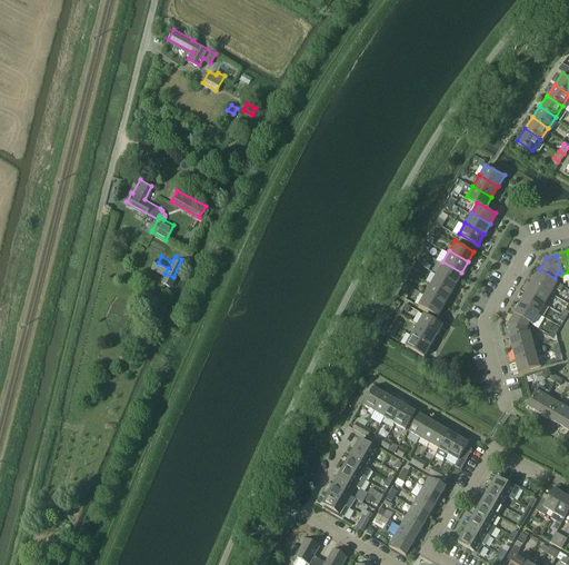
[(437,271),(456,283),(461,273),(442,261),(437,271)]
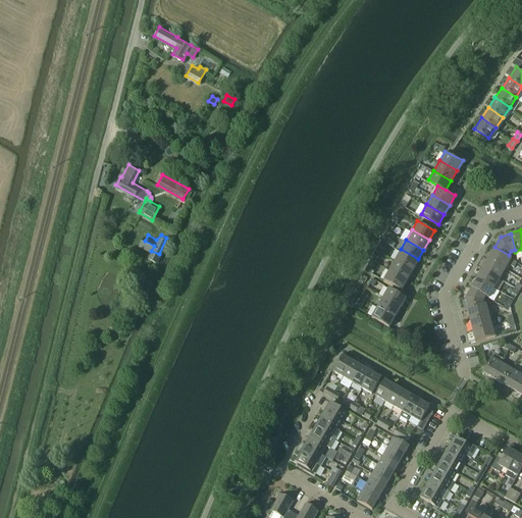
[(517,260),(511,256),(509,255),(494,247),(493,246),(488,256),(506,266),(508,261),(514,265),(517,260)]
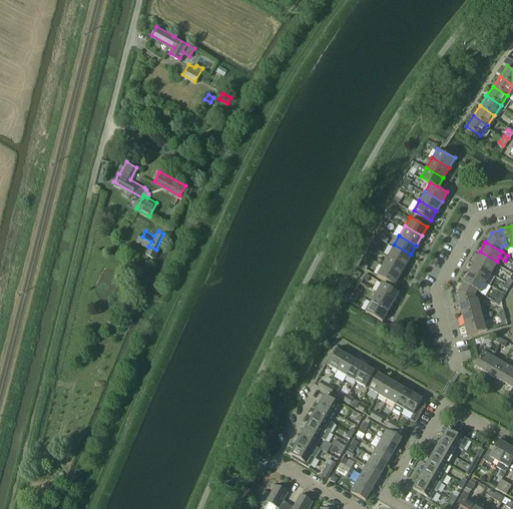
[(405,265),(411,255),(394,244),(388,255),(405,265)]
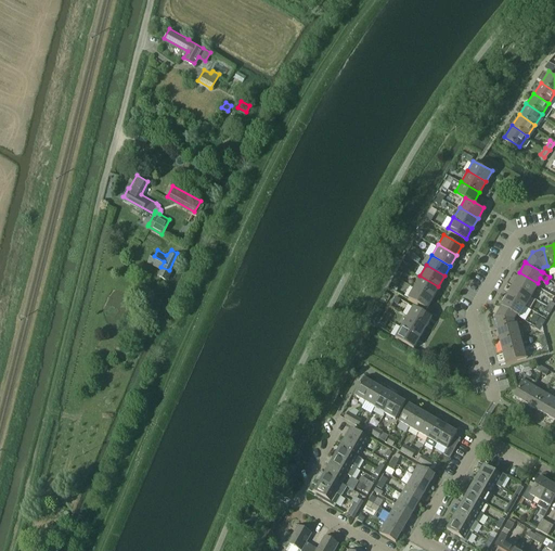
[(519,272),(513,283),(531,294),(538,283),(519,272)]
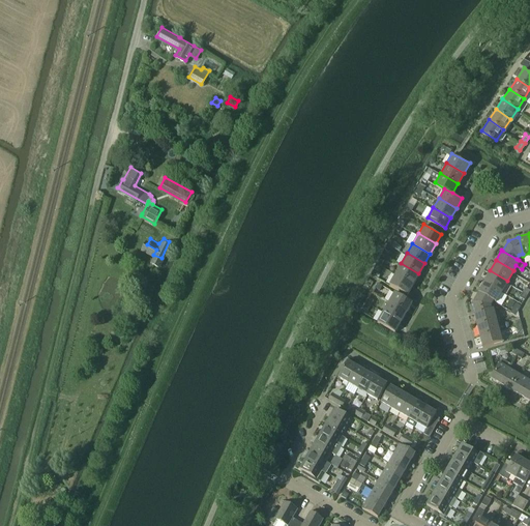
[(413,283),(418,273),(401,263),(395,272),(413,283)]
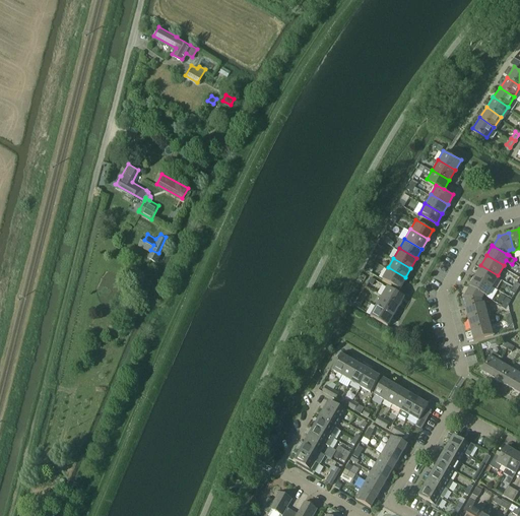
[(480,265),(475,274),(493,284),(498,275),(480,265)]
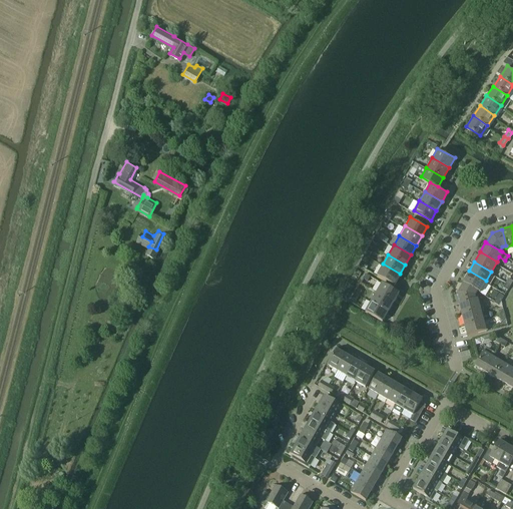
[(394,283),(400,274),(383,264),(377,274),(394,283)]
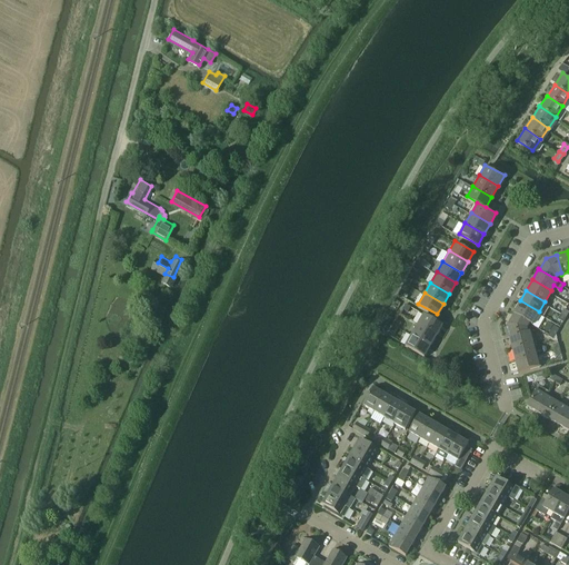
[(513,311),(515,311),(530,320),(532,321),(539,311),(520,300),(513,311)]
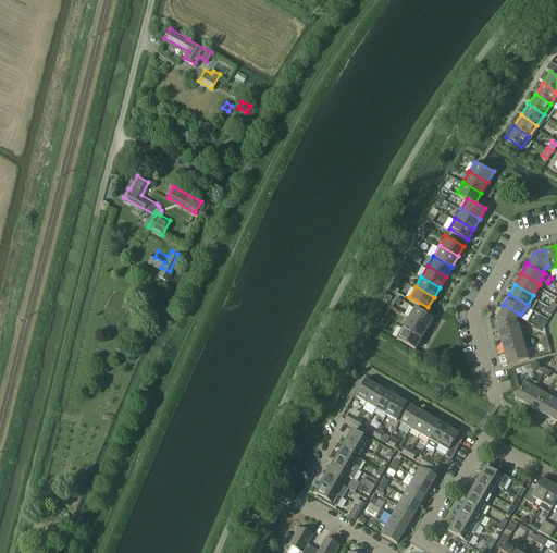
[(409,316),(428,327),(433,316),(415,305),(409,316)]
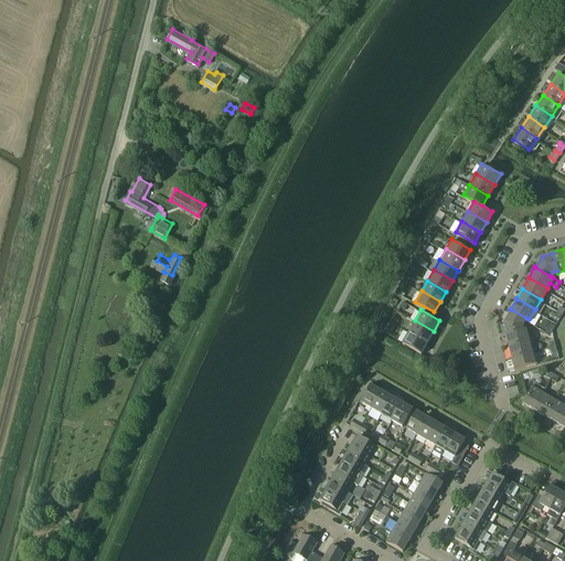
[(524,327),(523,323),(526,318),(511,309),(504,320),(507,331),(524,327)]
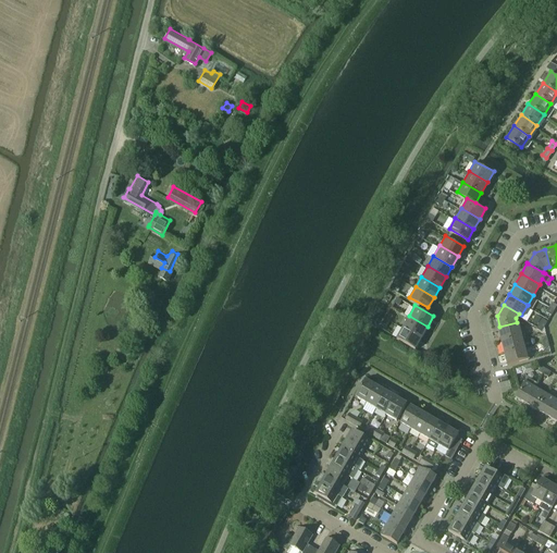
[(421,336),(428,327),(409,316),(403,326),(421,336)]
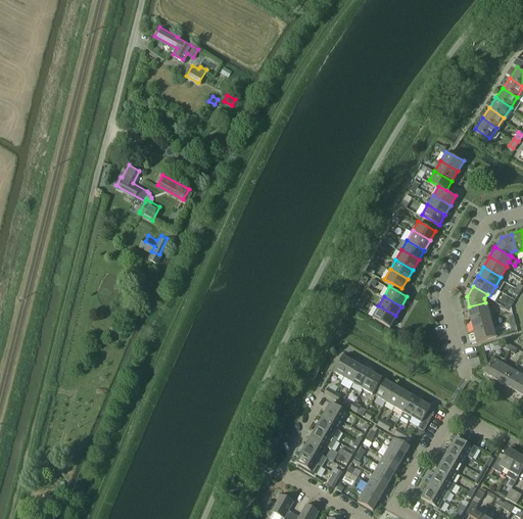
[(485,302),(469,307),(468,307),(471,318),(489,313),(487,301),(485,302)]
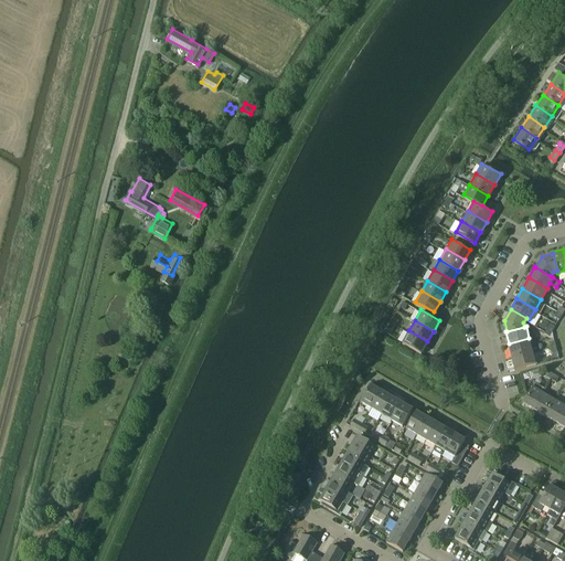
[(422,352),(427,341),(408,330),(403,341),(422,352)]
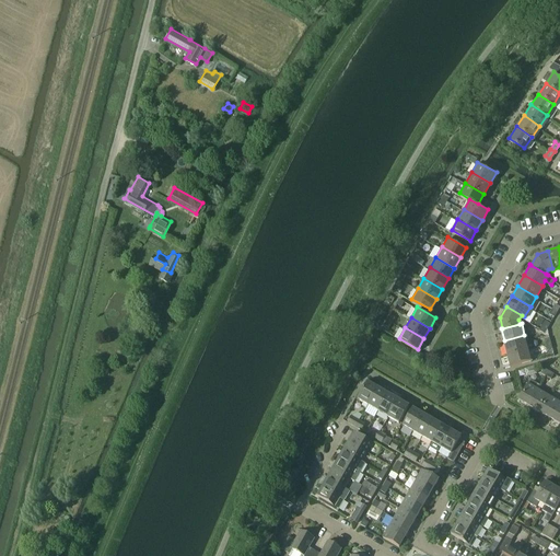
[(504,340),(506,352),(527,347),(524,335),(504,340)]
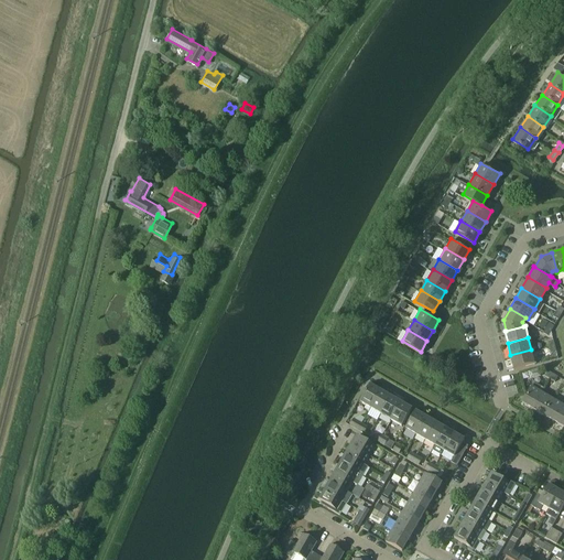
[(534,361),(531,350),(510,355),(513,366),(534,361)]
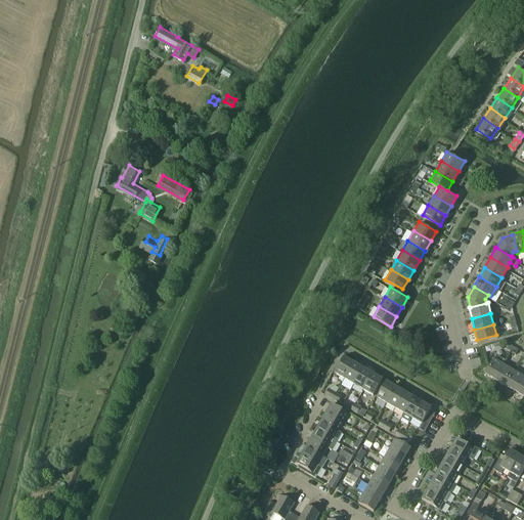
[(504,346),(501,339),(490,341),(492,347),(494,348),(504,346)]
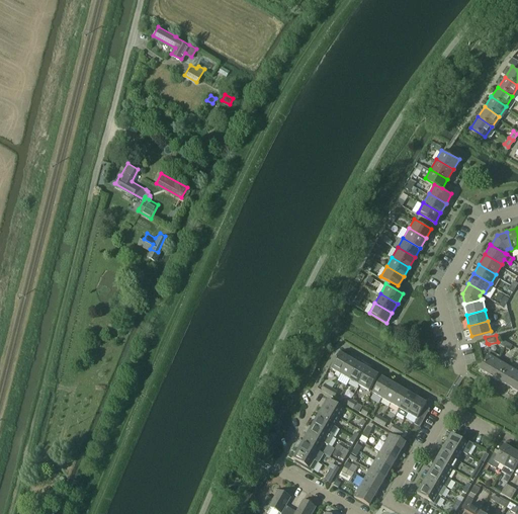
[(339,374),(340,372),(350,356),(340,350),(331,366),(336,369),(334,372),(339,374)]
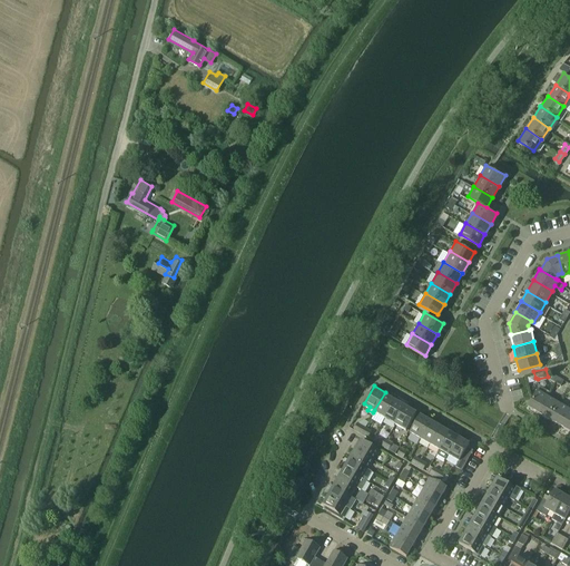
[(548,393),(537,388),(537,387),(528,403),(538,410),(548,393)]
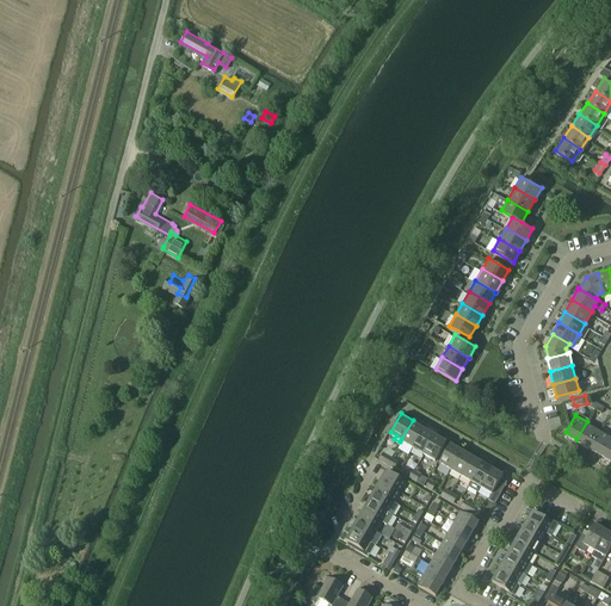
[(413,445),(424,426),(413,420),(401,439),(413,445)]
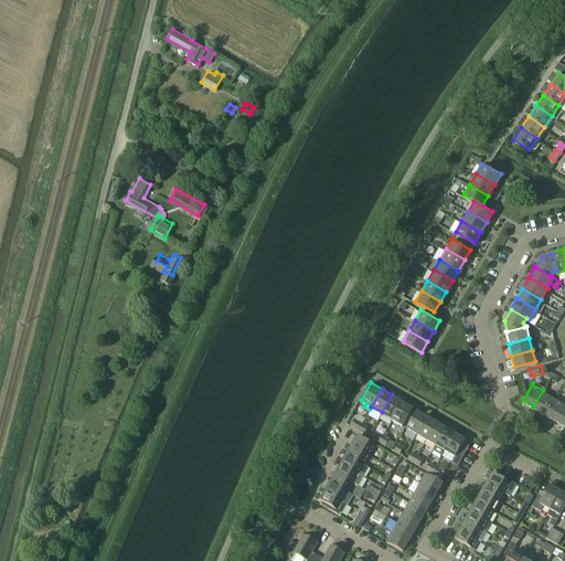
[(544,413),(553,397),(543,390),(533,406),(544,413)]
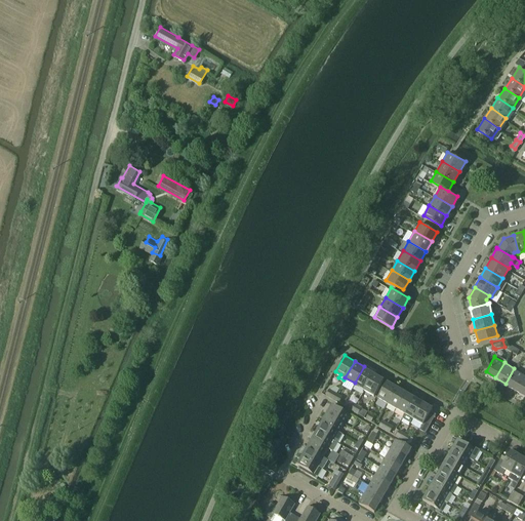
[(364,388),(373,371),(364,366),(355,383),(364,388)]
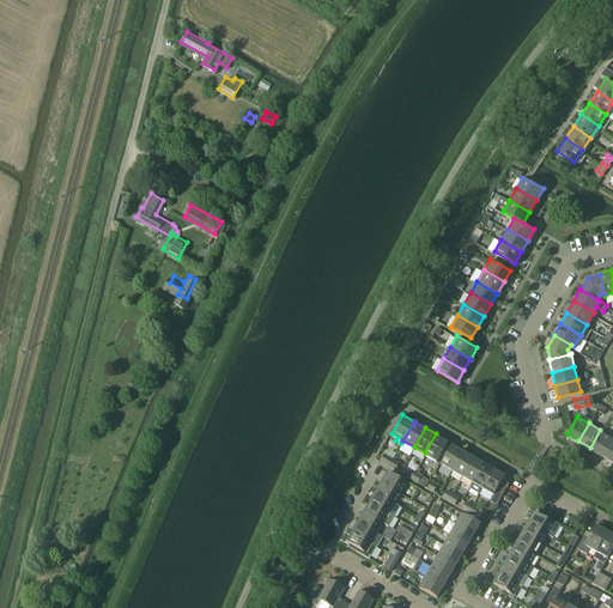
[(612,436),(600,430),(590,448),(601,454),(612,436)]
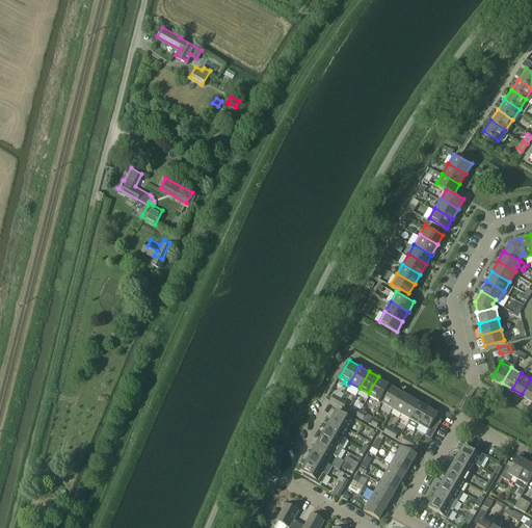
[(378,376),(369,393),(379,399),(389,383),(378,376)]
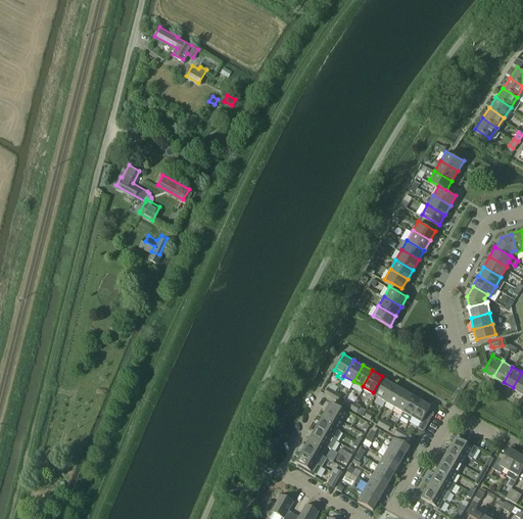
[(522,392),(522,391),(522,372),(513,387),(522,392)]
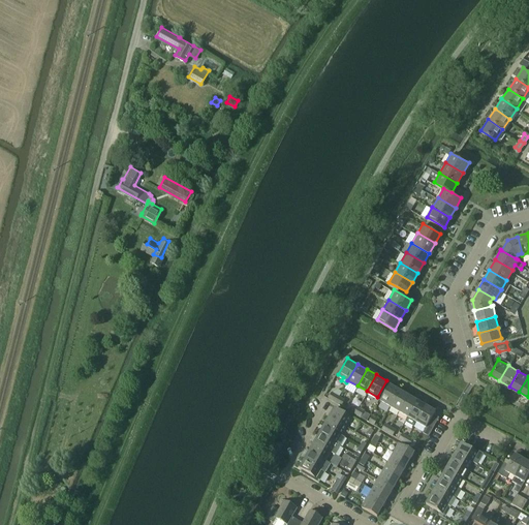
[(391,405),(400,389),(390,382),(380,399),(391,405)]
